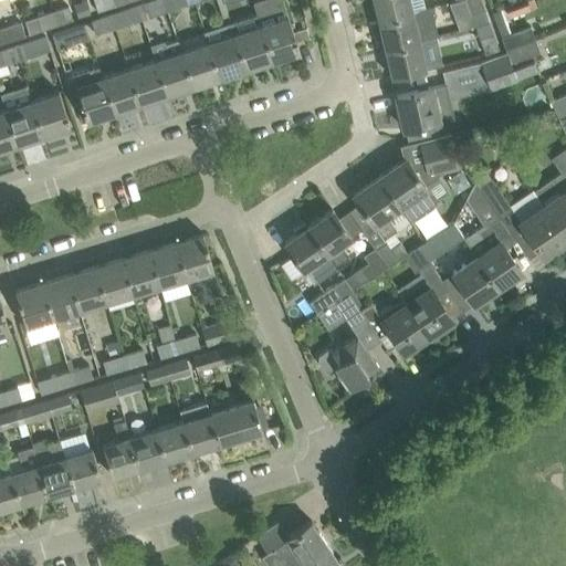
[(73,4),(77,18),(91,14),(86,0),(73,4)]
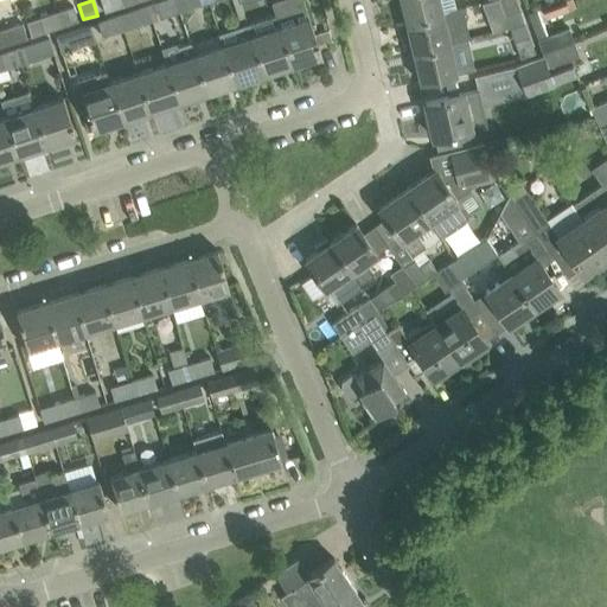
[(100,0),(104,12),(140,0),(139,0),(100,0)]
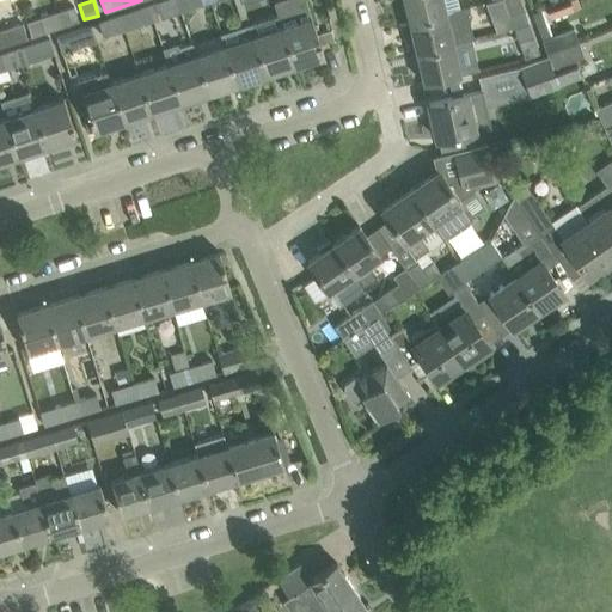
[(161,18),(182,12),(178,0),(164,0),(155,2),(161,18)]
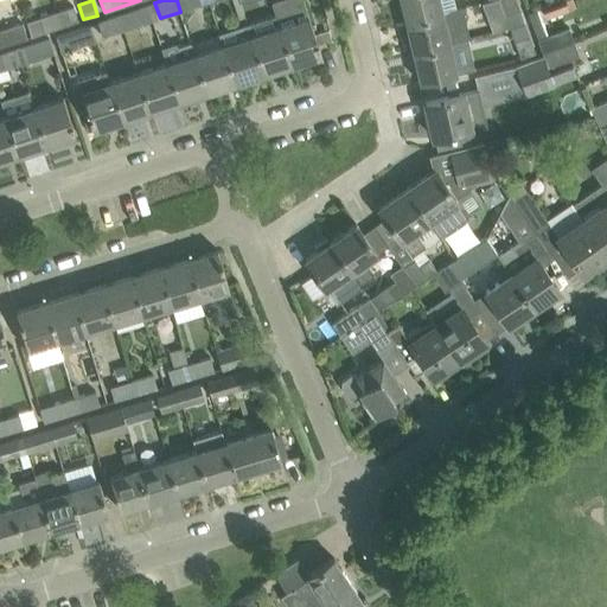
[(177,0),(180,12),(202,5),(199,0),(177,0)]
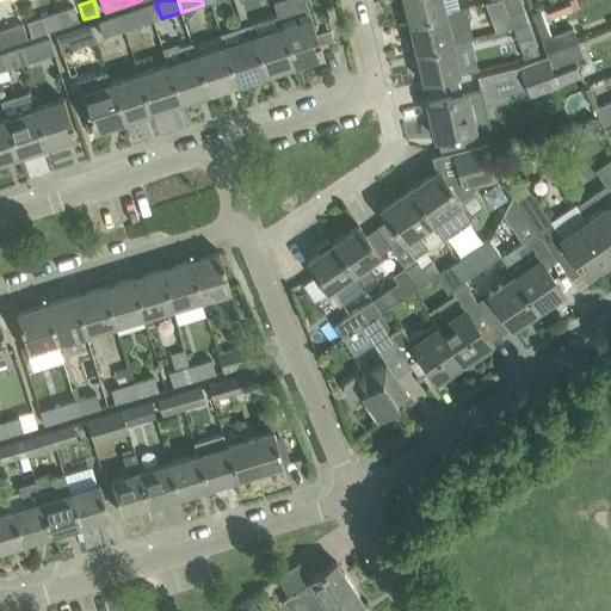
[(277,14),(294,63),(321,54),(322,56),(323,55),(304,0),(273,0),(277,14)]
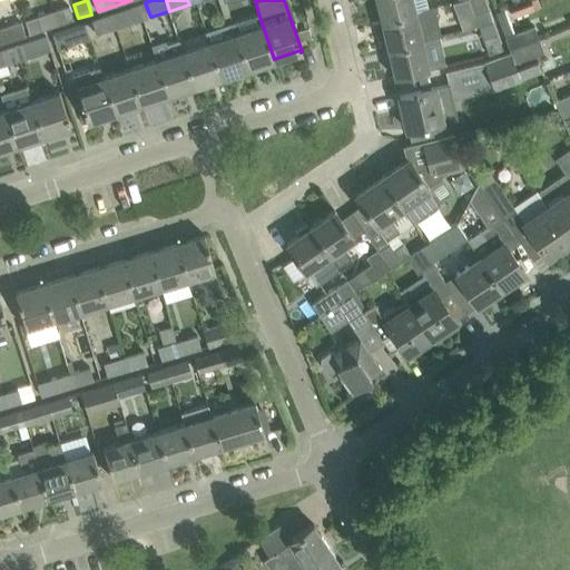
[(376,0),(381,19),(415,11),(412,0),(376,0)]
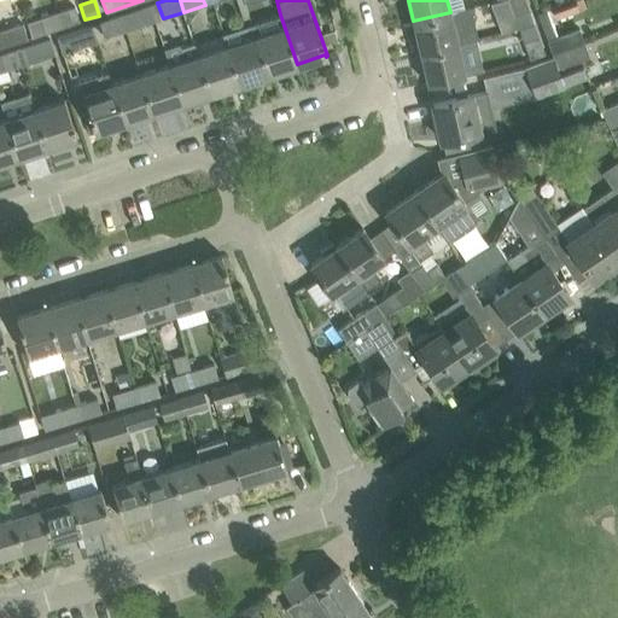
[(518,28),(534,23),(525,0),(506,0),(489,5),(495,22),(505,19),(514,17),(518,28)]
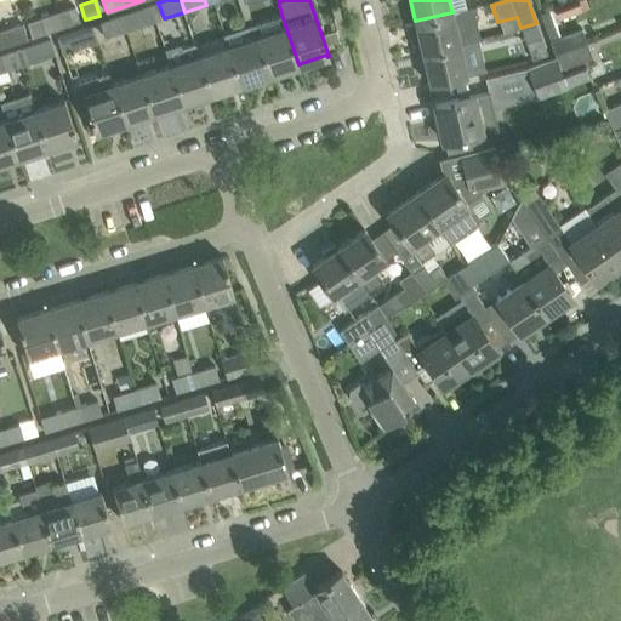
[(558,20),(588,7),(585,0),(570,0),(553,7),(558,20)]
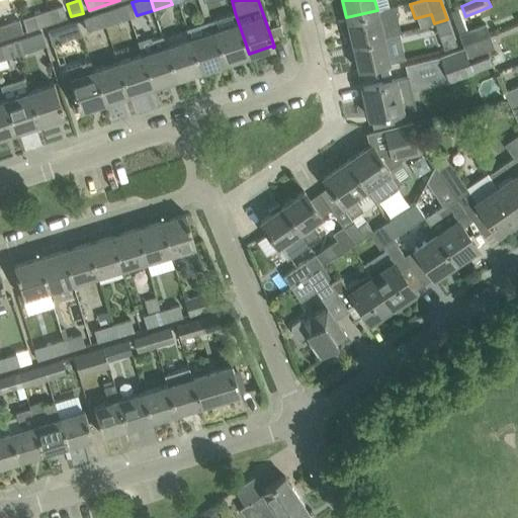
[(48,10),(52,23),(67,18),(64,10),(63,5),(48,10)]
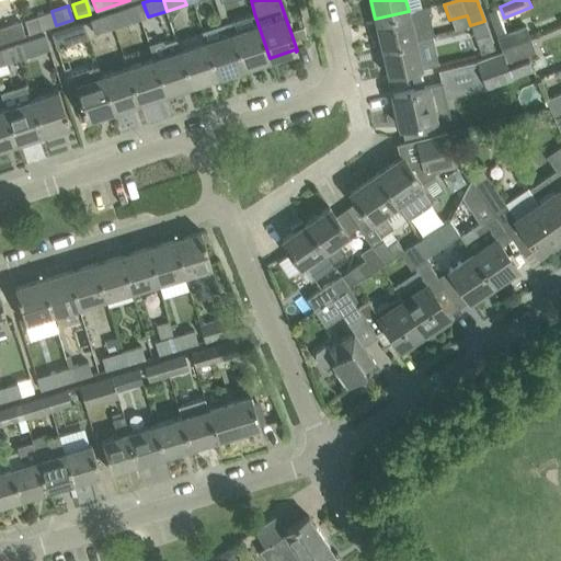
[(381,46),(415,38),(434,34),(431,19),(432,15),(430,6),(409,11),(375,19),(381,46)]
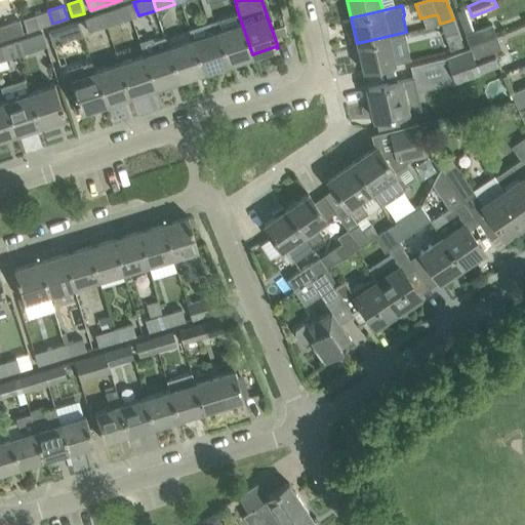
[(108,26),(124,21),(119,7),(104,12),(108,26)]
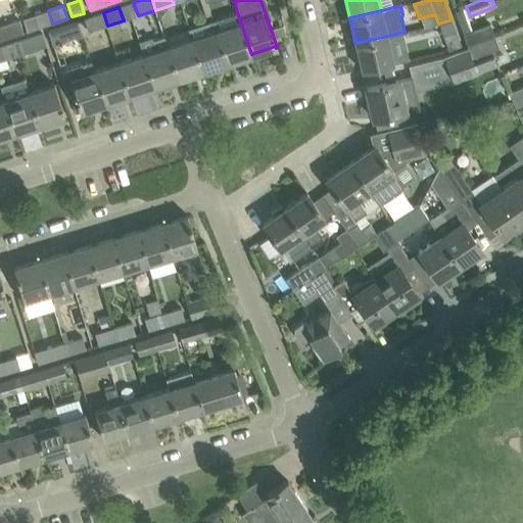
[(88,32),(107,26),(103,12),(84,18),(88,32)]
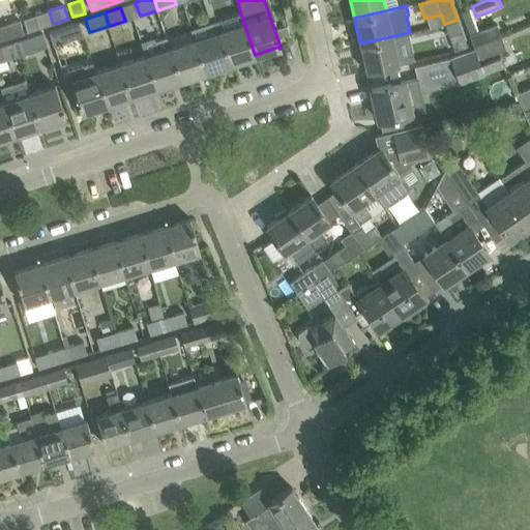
[(240,12),(216,21),(230,63),(255,55),(240,12)]
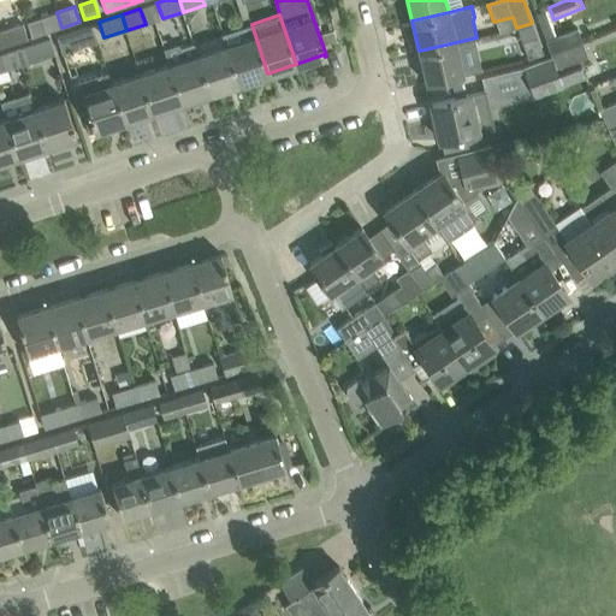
[(40,17),(27,22),(33,37),(46,33),(40,17)]
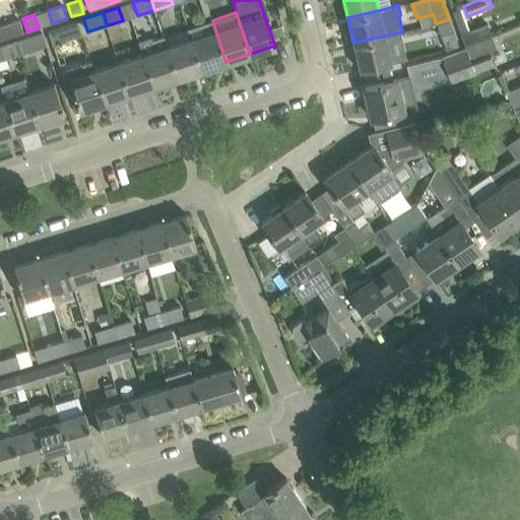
[(0,25),(0,33),(2,40),(23,33),(19,19),(0,25)]
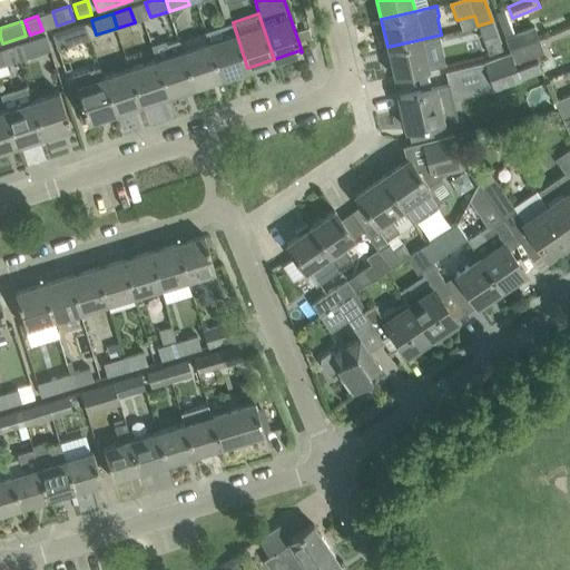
[(226,36),(209,41),(222,77),(247,68),(233,22),(223,26),(226,36)]
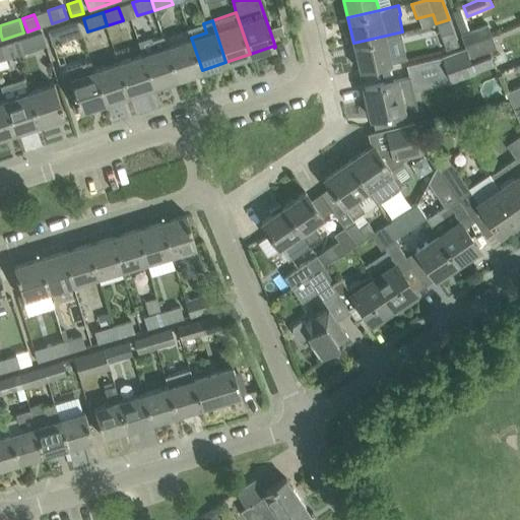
[(77,21),(48,30),(52,45),(58,43),(58,42),(81,34),(77,21)]
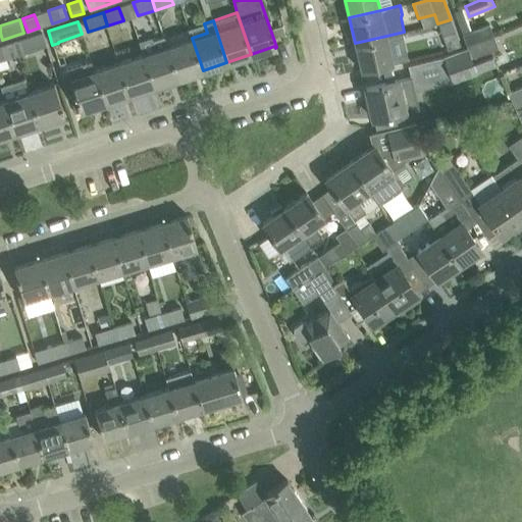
[(467,47),(493,37),(489,23),(471,31),(462,34),(467,47)]
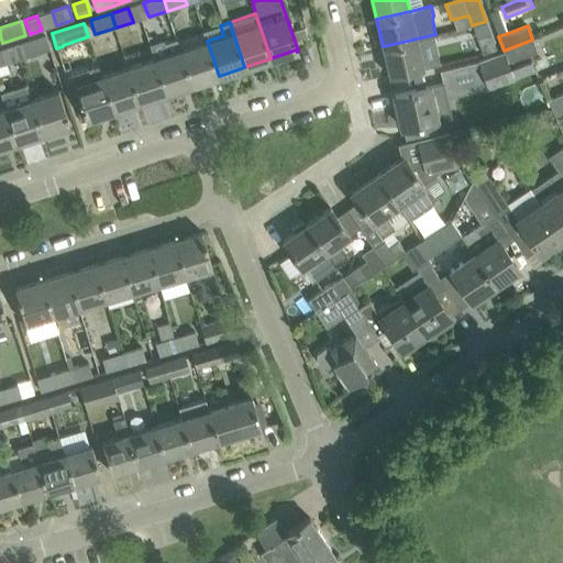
[(477,37),(483,54),(496,48),(490,33),(477,37)]
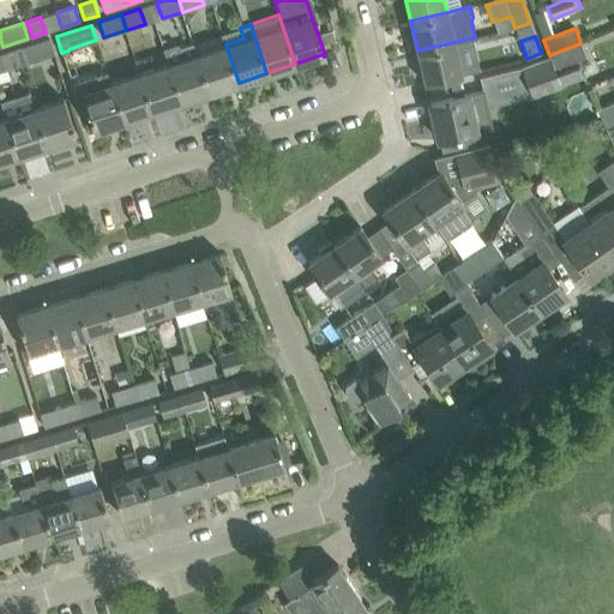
[(22,47),(28,62),(54,53),(49,38),(22,47)]
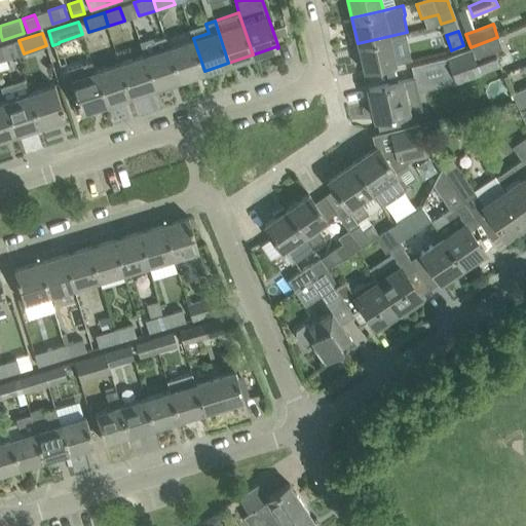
[(358,43),(365,71),(396,64),(389,36),(358,43)]
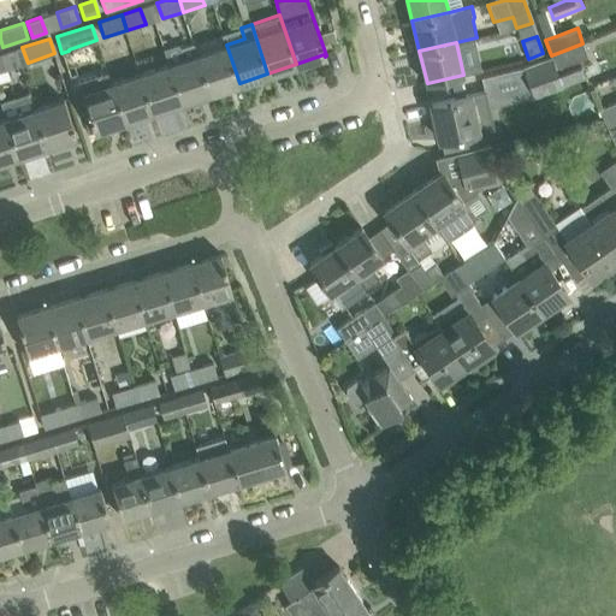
[(166,52),(170,64),(182,101),(211,92),(197,54),(194,43),(179,47),(166,52)]
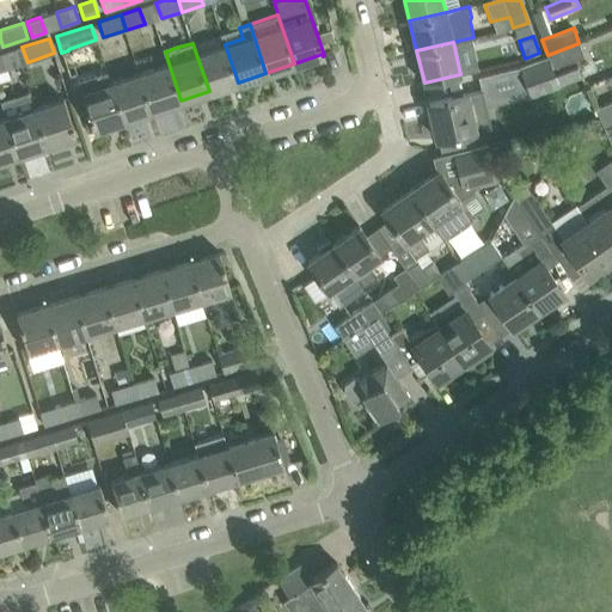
[(548,55),(548,56),(552,67),(583,56),(579,43),(548,55)]
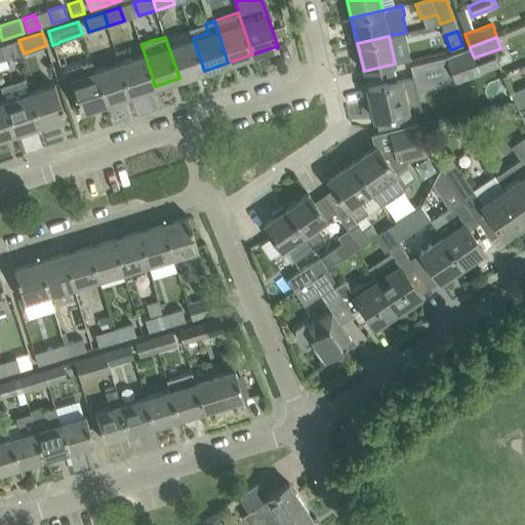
[(179,78),(204,71),(193,38),(168,46),(179,78)]
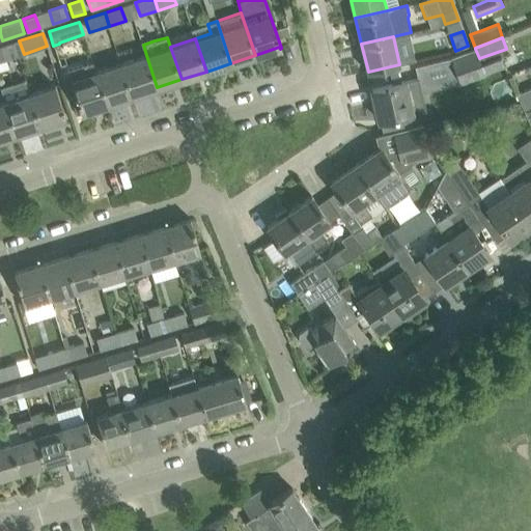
[(19,56),(24,54),(19,40),(0,47),(0,61),(14,57),(19,56)]
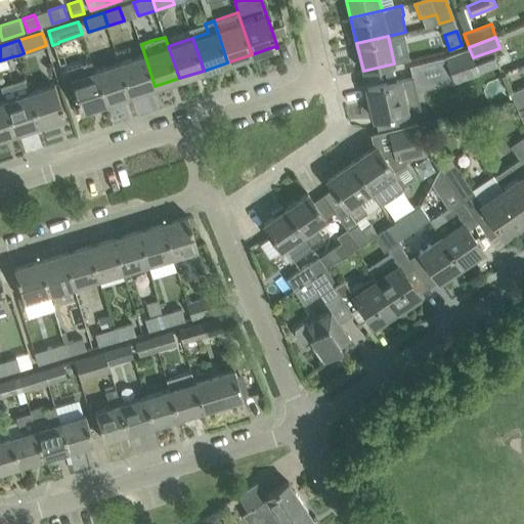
[(478,74),(473,57),(469,48),(446,56),(450,70),(454,82),(478,74)]
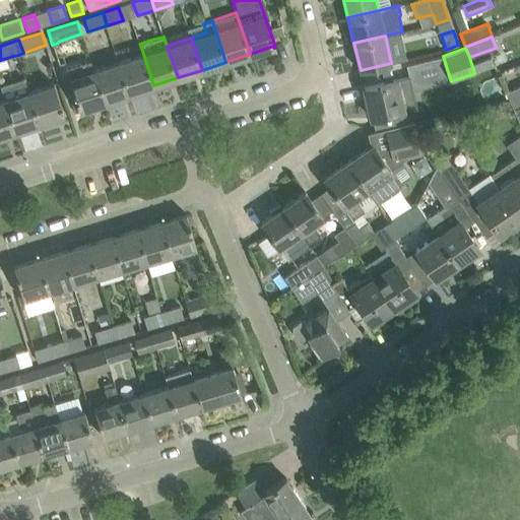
[(143,54),(119,62),(129,93),(153,85),(143,54)]
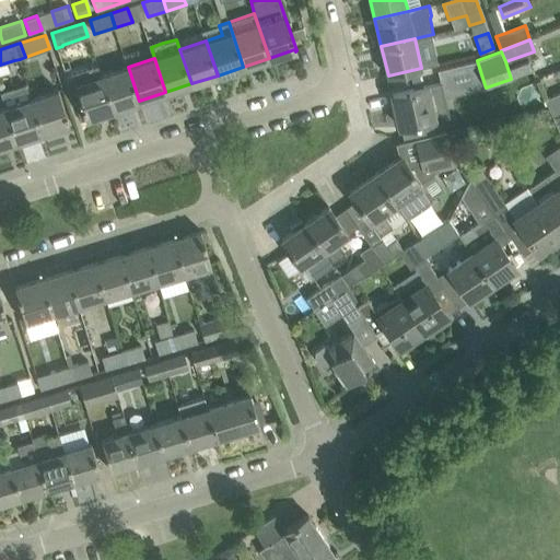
[(113,109),(139,101),(128,67),(101,76),(113,109)]
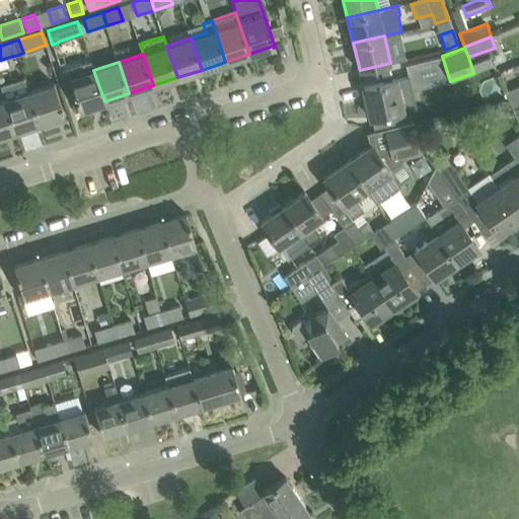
[(93,70),(64,80),(73,109),(79,107),(80,110),(81,110),(81,109),(104,101),(93,70)]
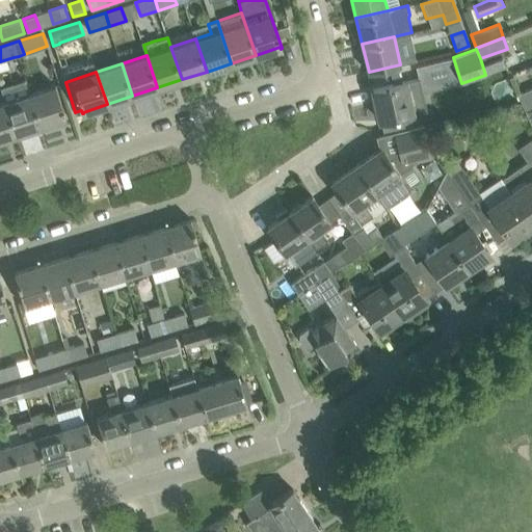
[(380,121),(427,110),(420,78),(373,88),(380,121)]
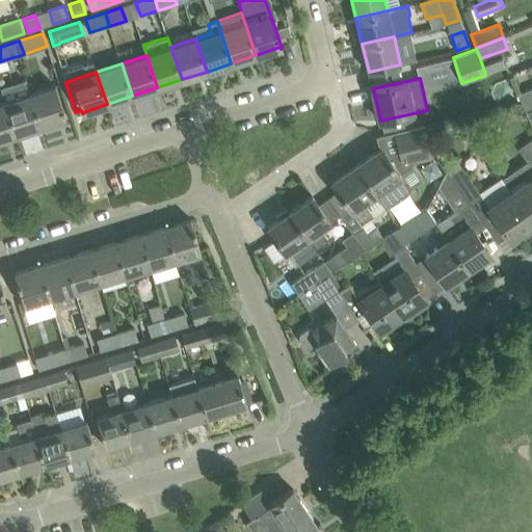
[(30,94),(41,127),(64,118),(65,121),(67,120),(55,85),(30,94)]
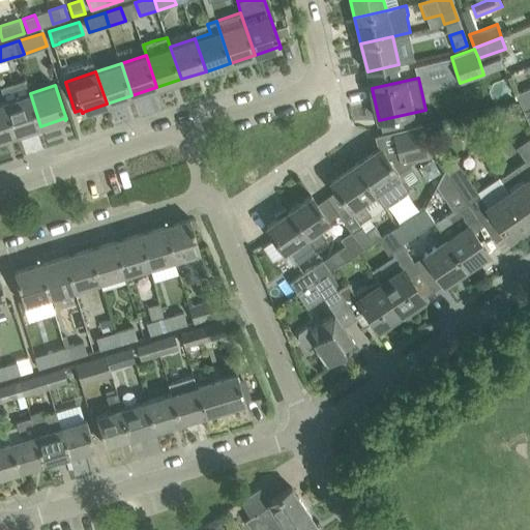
[(523,111),(529,107),(529,87),(521,92),(516,94),(523,111)]
